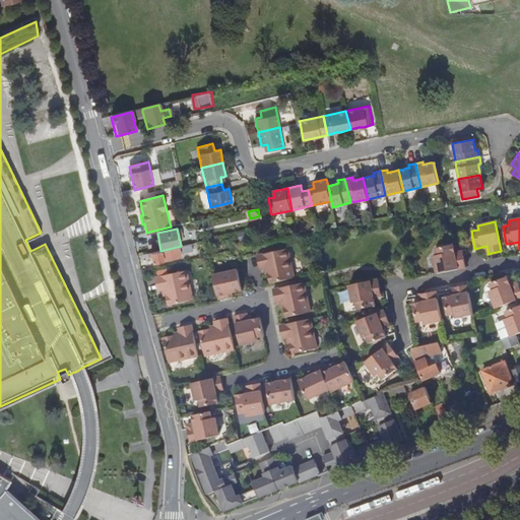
[(205,241),(197,243),(198,250),(204,249),(205,252),(207,251),(205,241)]
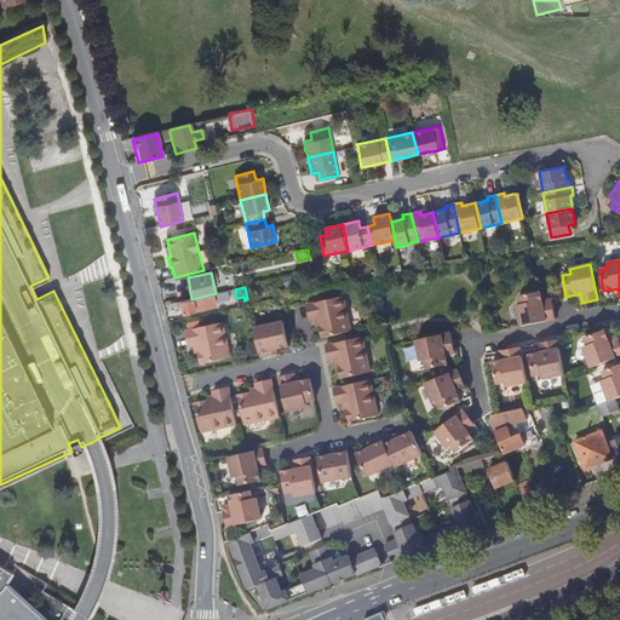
[(191,299),(179,302),(183,314),(216,305),(214,302),(228,299),(227,291),(216,293),(191,299)]
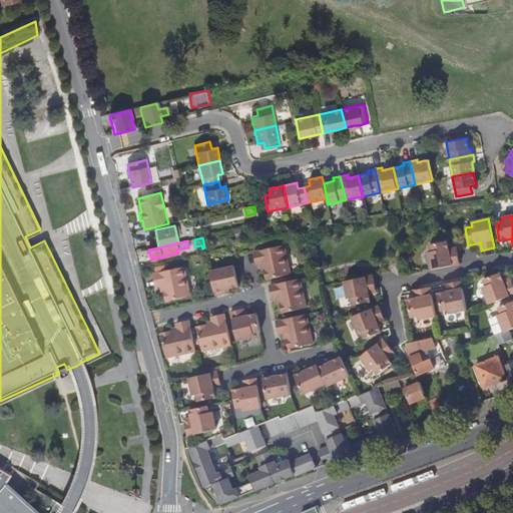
[(457,251),(452,252),(452,248),(449,249),(446,241),(430,245),(431,252),(427,253),(431,271),(460,265),(457,251)]
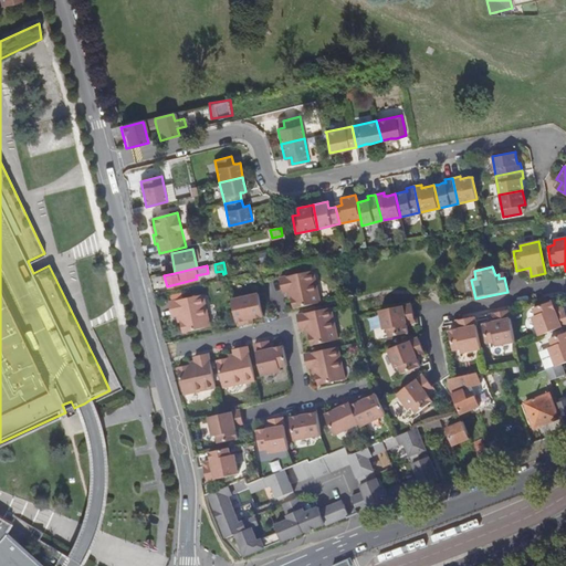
[(294,308),(320,303),(313,272),(280,279),(283,294),(289,292),(291,300),(292,300),(294,308)]
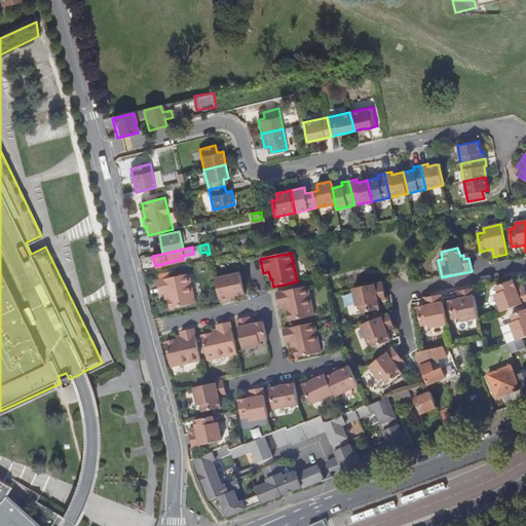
[(228,298),(234,297),(246,294),(240,273),(215,279),(221,304),(229,302),(228,298)]
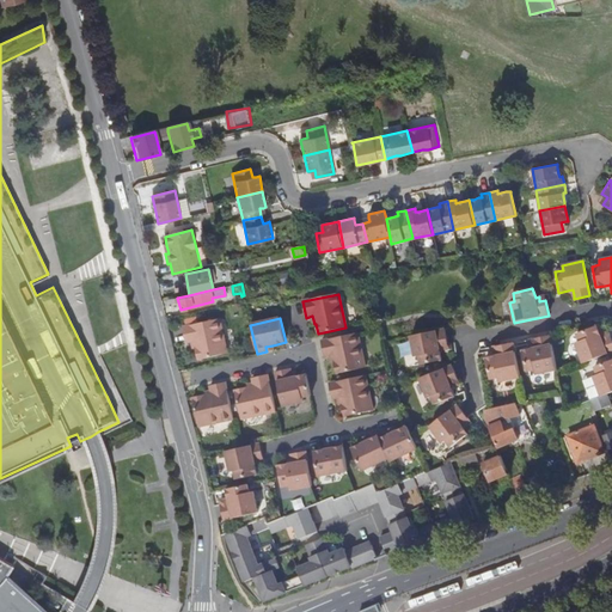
[(199,361),(227,355),(219,319),(183,328),(187,344),(194,343),(195,350),(196,350),(199,361)]
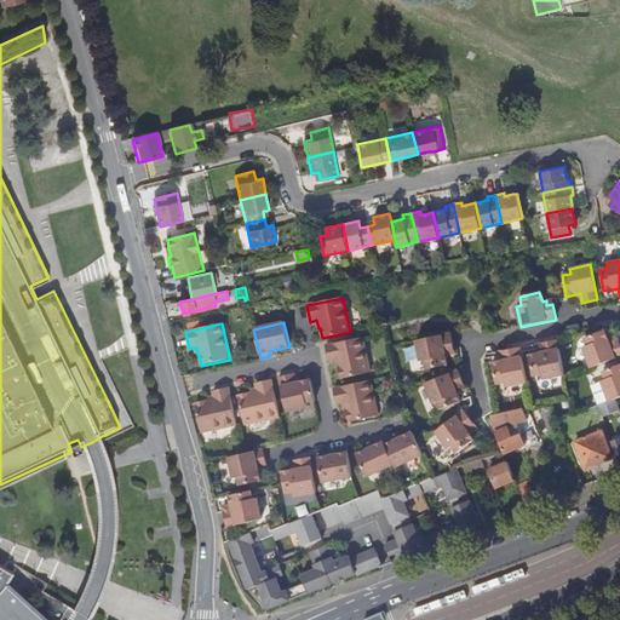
[(606,332),(585,338),(587,346),(584,348),(591,368),(619,357),(619,342),(619,340),(619,342),(614,343),(612,339),(608,340),(606,332)]
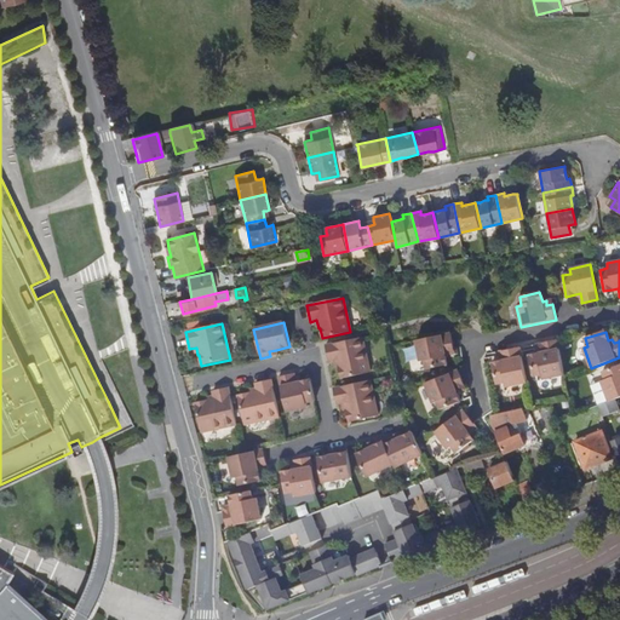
[(446,355),(449,355),(448,350),(453,349),(449,334),(415,340),(420,361),(424,361),(426,369),(447,365),(446,355)]
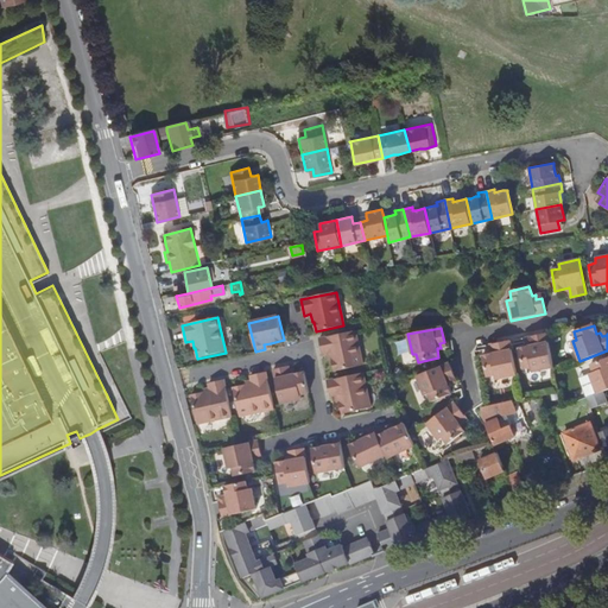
[(356,331),(325,339),(328,354),(335,352),(336,360),(337,359),(340,371),(363,365),(356,331)]
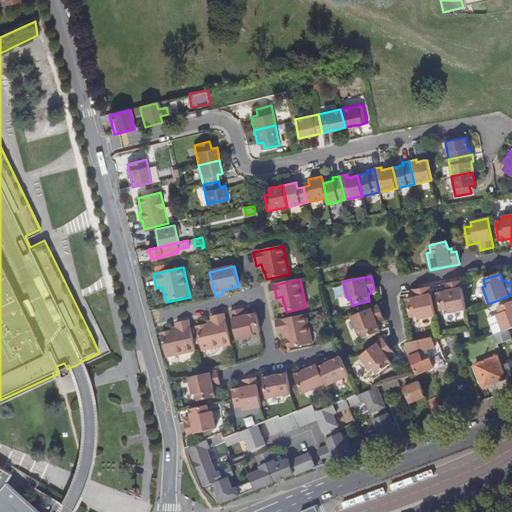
[(466,310),(460,282),(447,284),(448,288),(444,288),(445,292),(437,294),(441,312),(448,310),(449,314),(466,310)]
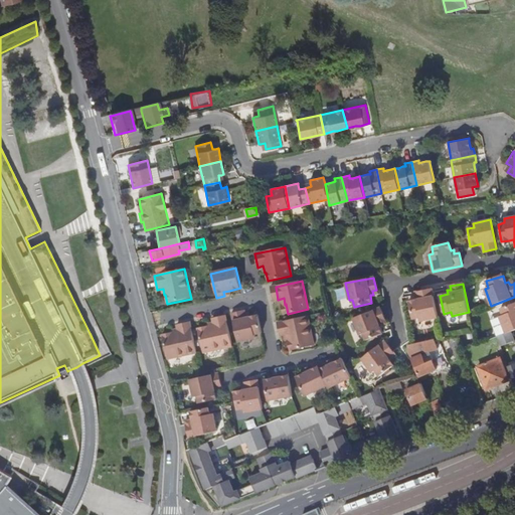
[(439,319),(433,290),(418,293),(419,297),(416,298),(416,301),(409,303),(412,320),(419,319),(420,323),(439,319)]
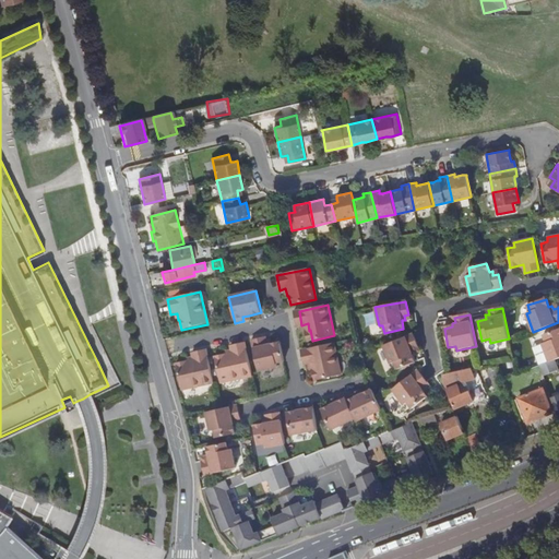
[(558,330),(545,334),(548,342),(544,343),(550,361),(555,360),(558,358),(558,330)]
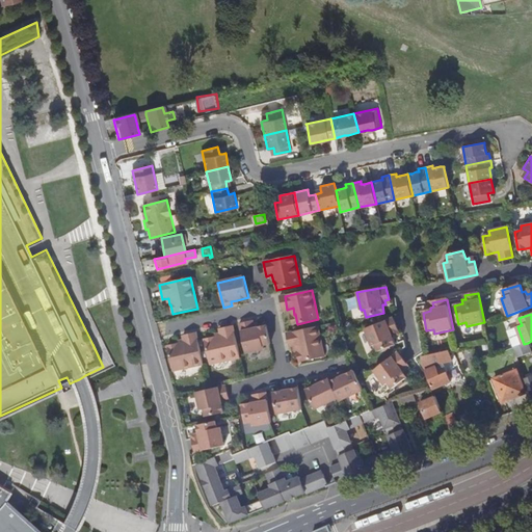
[(392,337),(395,336),(393,333),(397,330),(392,318),(365,329),(372,346),(375,345),(378,352),(396,345),(392,337)]
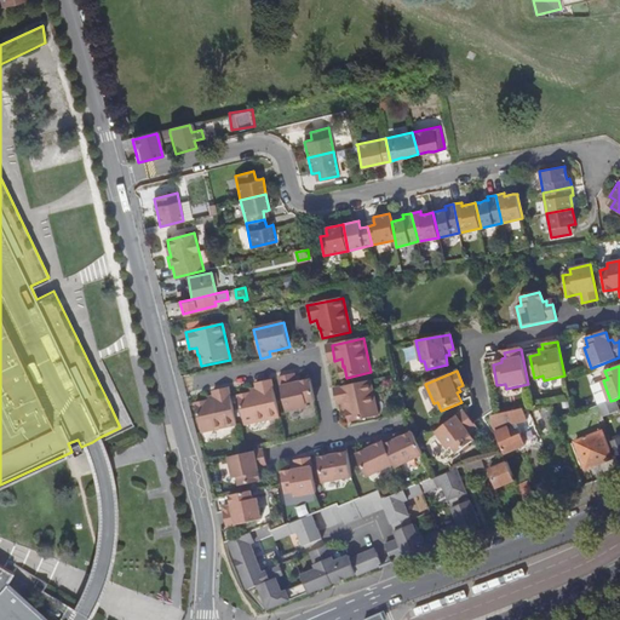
[(287,402),(316,395),(313,382),(305,383),(300,384),(300,379),(299,375),(283,378),(287,402)]
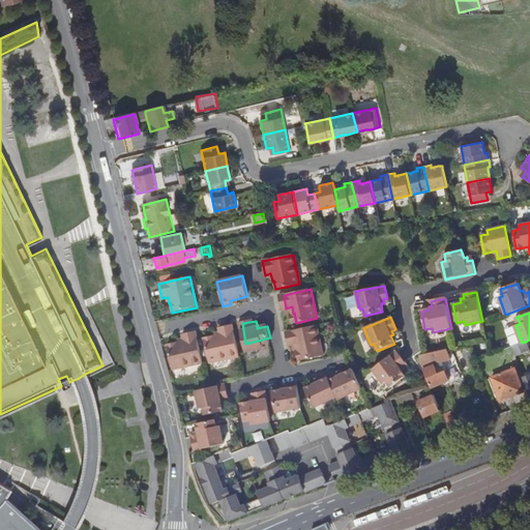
[(317,325),(289,331),(292,345),(297,344),(298,350),(300,350),(303,359),(324,355),(317,325)]
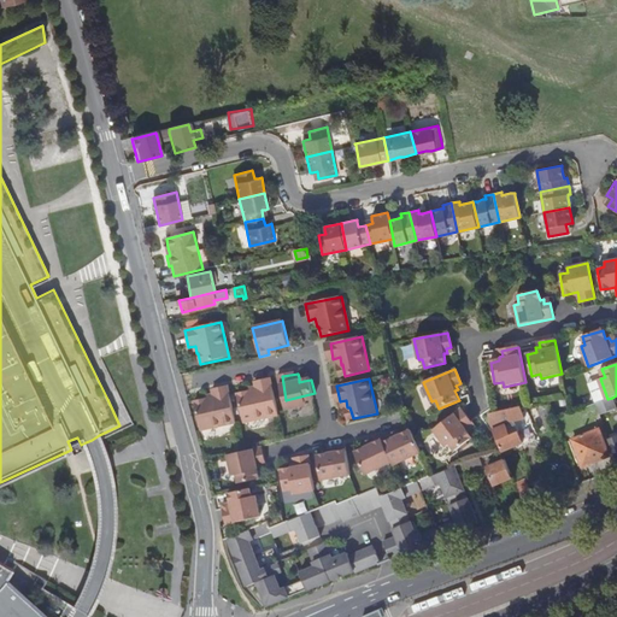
[(244,410),(277,403),(274,385),(258,388),(259,394),(251,397),(252,397),(241,399),(244,410)]
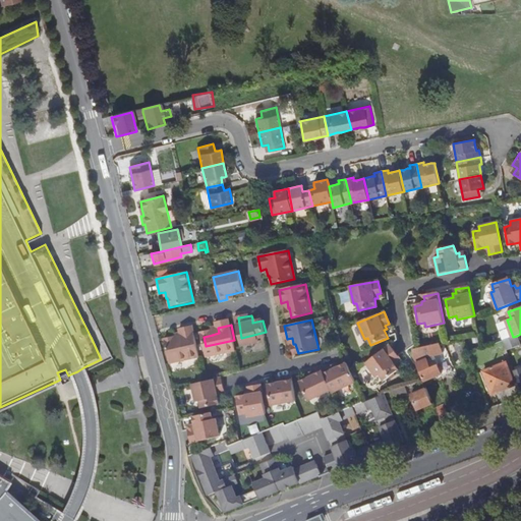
[(200,357),(198,347),(193,326),(178,330),(179,334),(173,336),(164,339),(171,364),(200,357)]
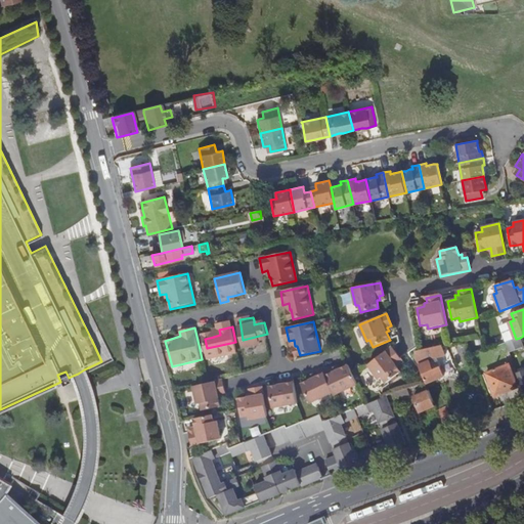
[(267,334),(243,340),(244,349),(261,344),(261,340),(268,338),(267,335),(267,334)]
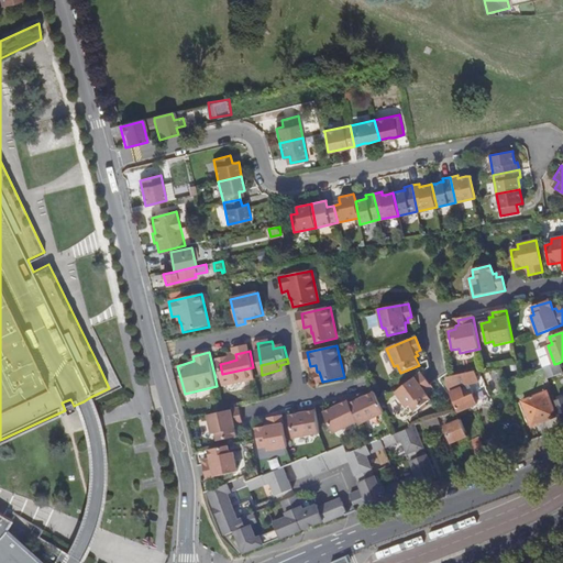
[(562,373),(559,363),(554,364),(544,368),(548,378),(562,373)]
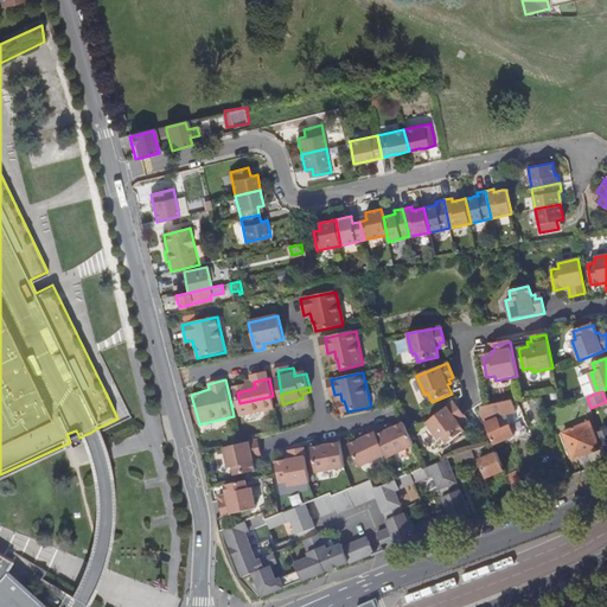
[(275,409),(273,396),(240,403),(242,417),(275,409)]
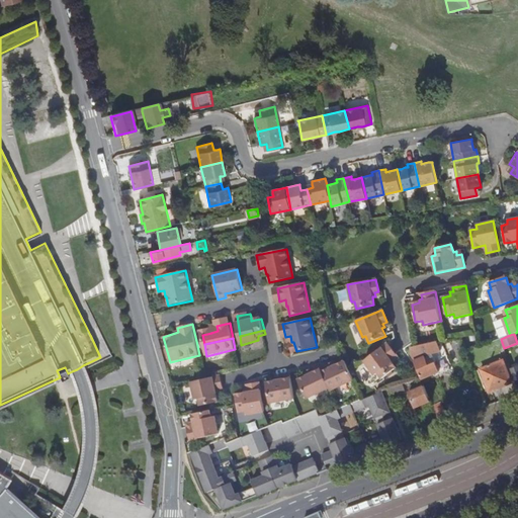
[(449,360),(441,341),(414,347),(410,347),(411,354),(422,379),(422,380),(440,372),(441,374),(451,370),(447,361),(449,360)]
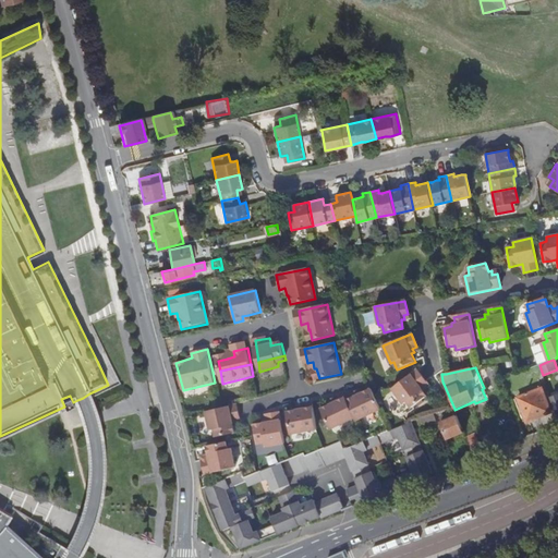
[(423,391),(425,389),(423,386),(426,383),(417,371),(393,389),(405,405),(409,403),(413,409),(429,398),(423,391)]
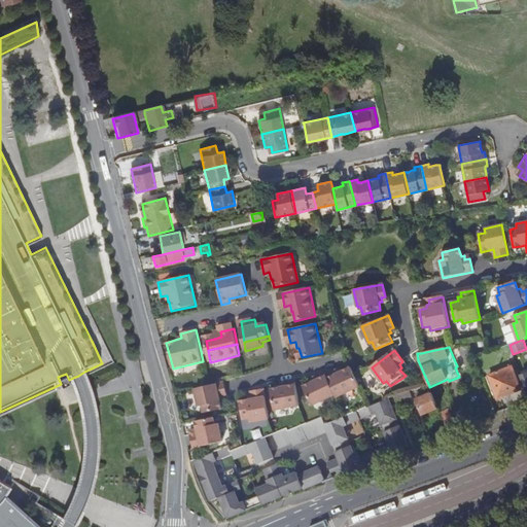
[(512,366),(490,376),(498,398),(521,390),(512,366)]
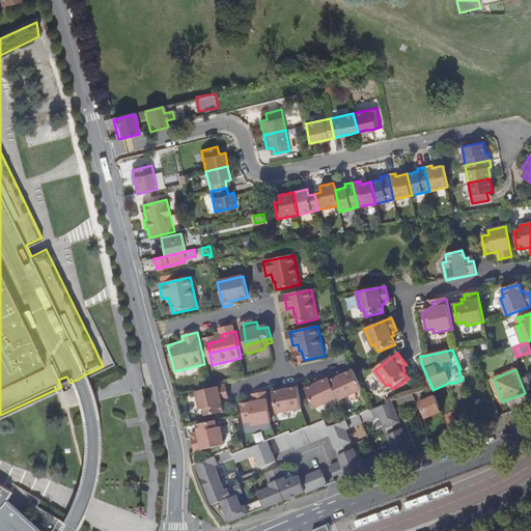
[(353,370),(343,375),(337,378),(336,374),(334,375),(328,379),(338,399),(339,402),(363,391),(357,379),(353,370)]
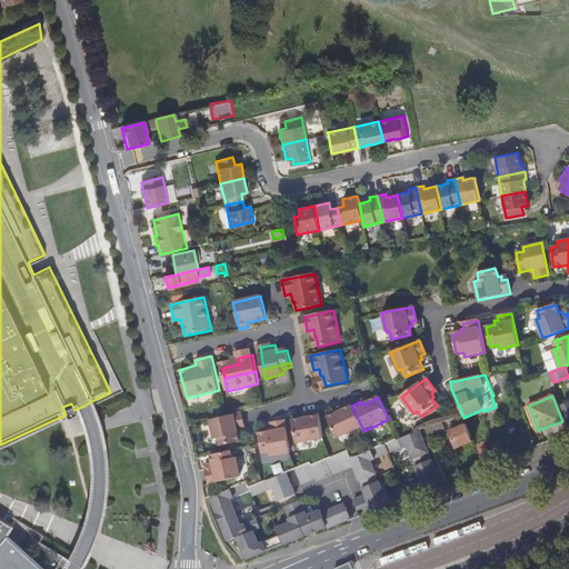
[(337,441),(362,428),(351,406),(350,403),(342,407),(341,408),(343,411),(338,415),(328,421),(337,441)]
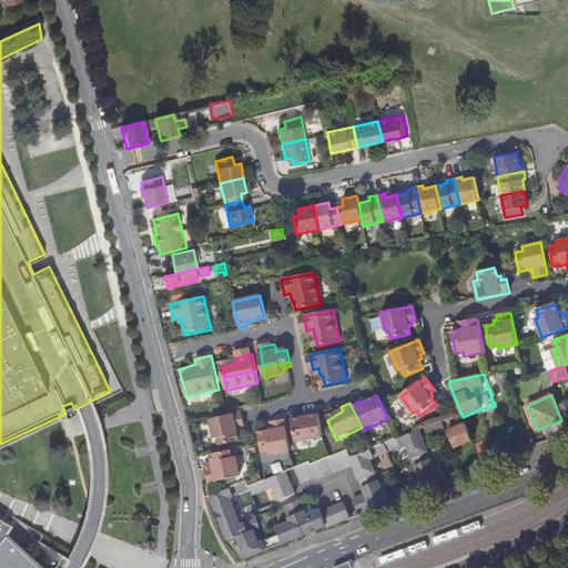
[(241,442),(239,433),(237,429),(241,428),(245,426),(241,412),(224,416),(212,418),(216,438),(221,438),(222,446),(241,442)]
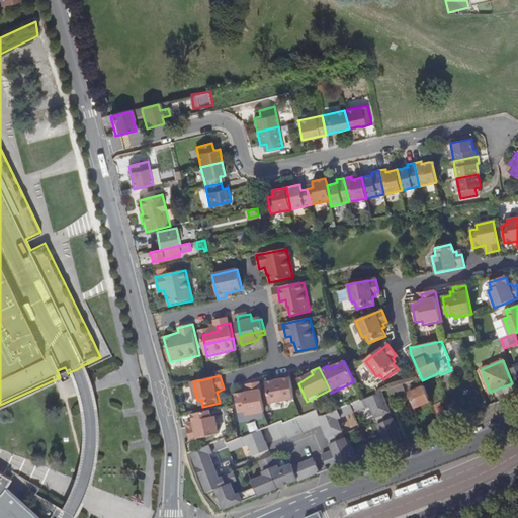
[(291,378),(281,379),(282,383),(276,384),(267,386),(271,405),(295,401),(291,378)]
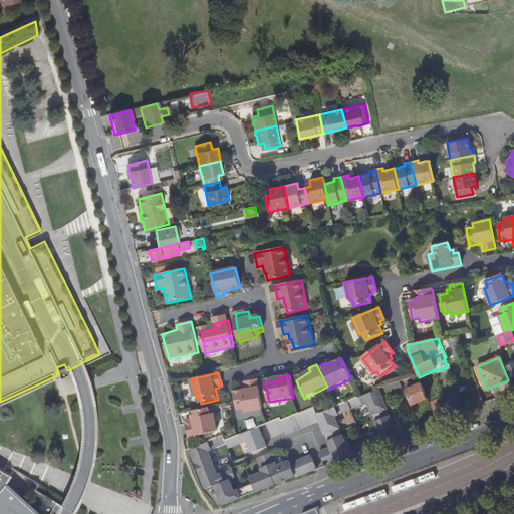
[(248,390),(244,391),(236,393),(239,410),(246,408),(247,413),(264,410),(258,380),(246,382),(247,386),(248,390)]
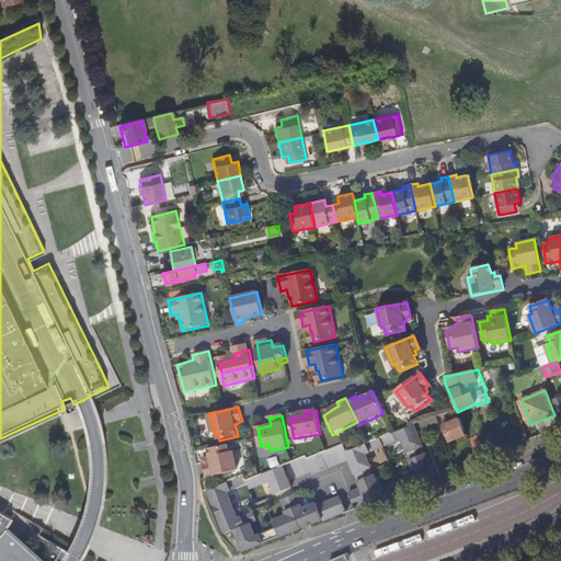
[(423,430),(428,428),(438,425),(436,416),(420,422),(420,423),(423,430)]
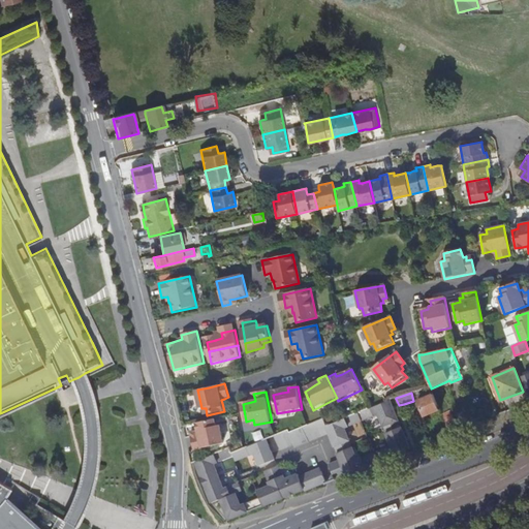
[(425,416),(440,410),(434,395),(418,402),(425,416)]
